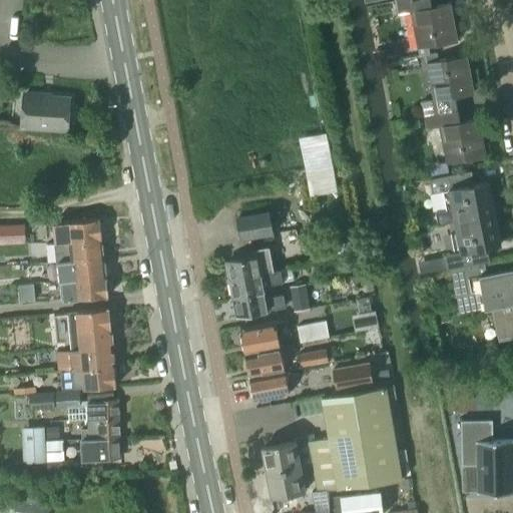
[(430,0),(396,0),(399,14),(410,11),(418,48),(458,39),(451,2),(432,6),(430,0)]
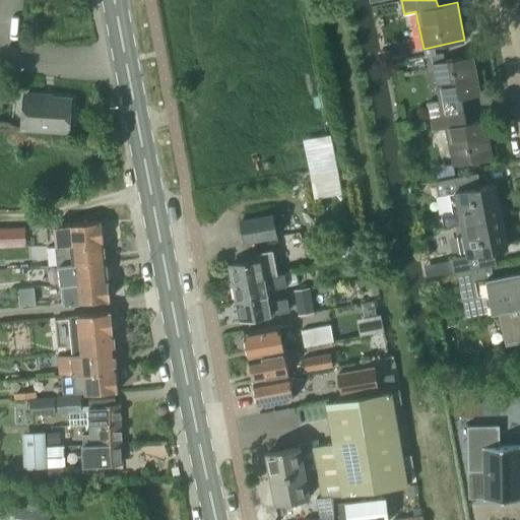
[(444,53),(431,55),(432,63),(446,60),(444,53)]
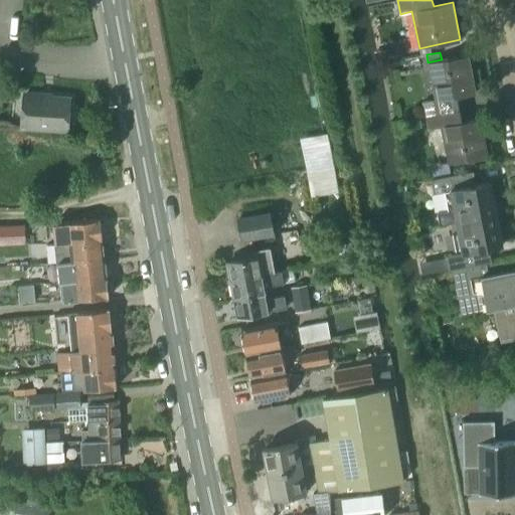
[(425,116),(459,109),(457,97),(475,93),(468,54),(442,59),(427,62),(436,100),(422,102),(425,116)]
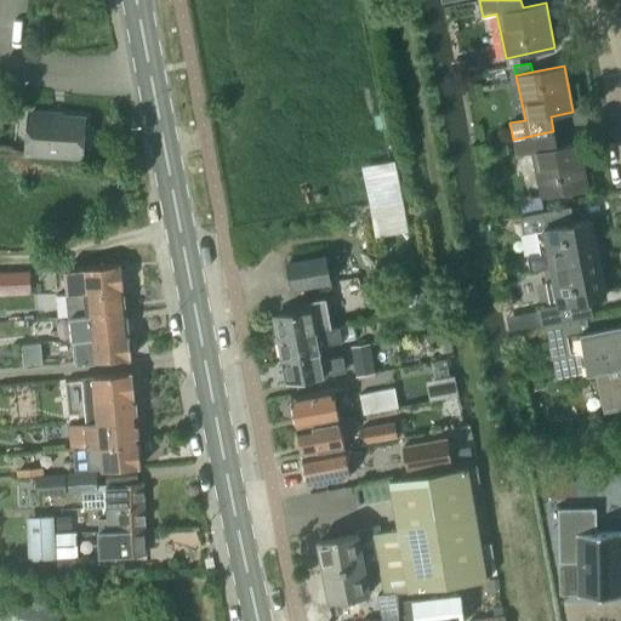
[(30,113),(28,152),(84,155),(86,118),(30,113)]
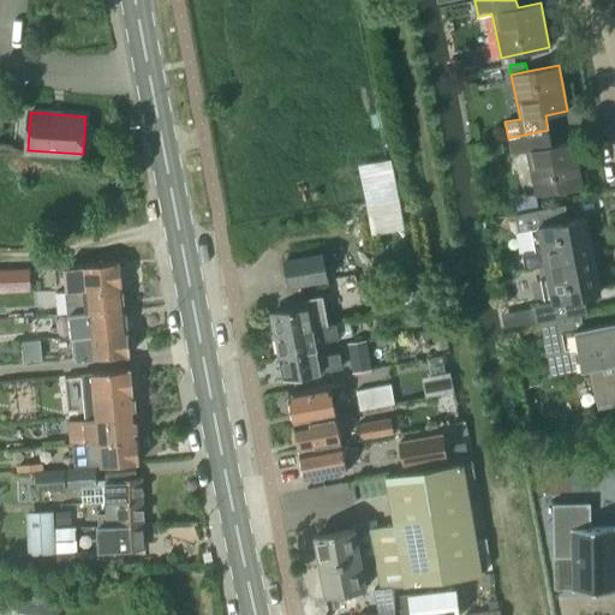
[(548,130),(508,138),(512,155),(526,153),(535,196),(583,186),(573,141),(551,145),(548,130)]
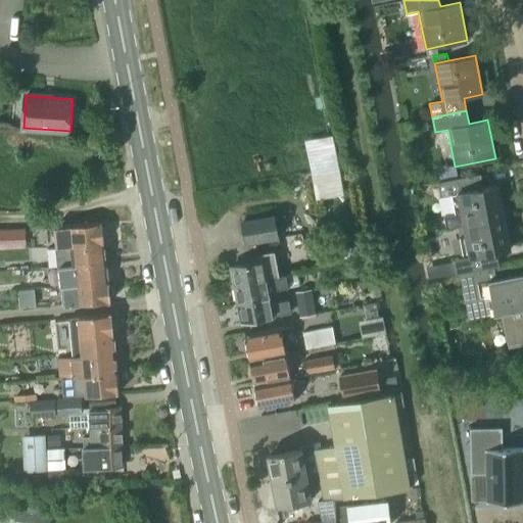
[(455,167),(435,171),(437,183),(458,179),(455,167)]
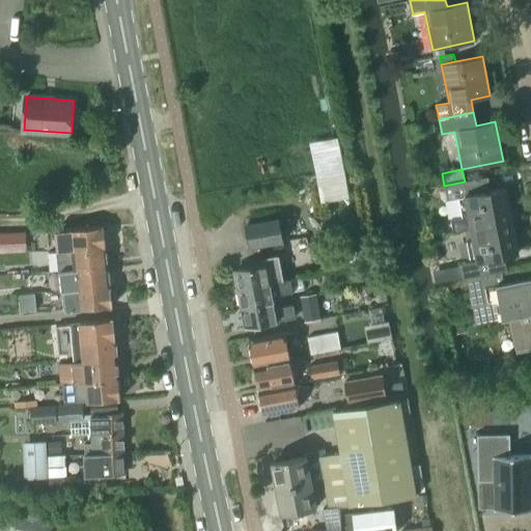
[(471,228),(511,220),(505,187),(485,191),(482,177),(465,182),(444,186),(447,199),(458,197),(463,216),(450,219),(452,232),(471,228)]
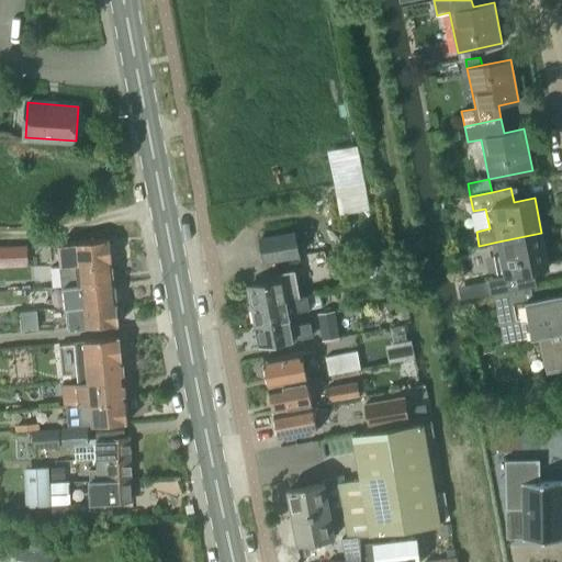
[(293,232),(259,238),(263,262),(298,256),(293,232)]
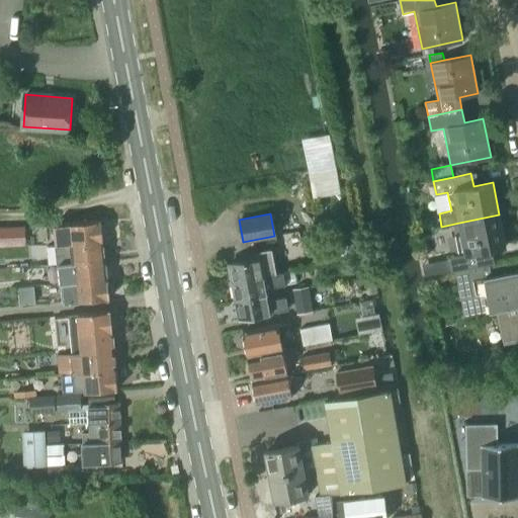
[(451,271),(455,270),(489,264),(486,250),(505,247),(499,214),(459,223),(461,234),(455,235),(459,255),(448,257),(451,271)]
